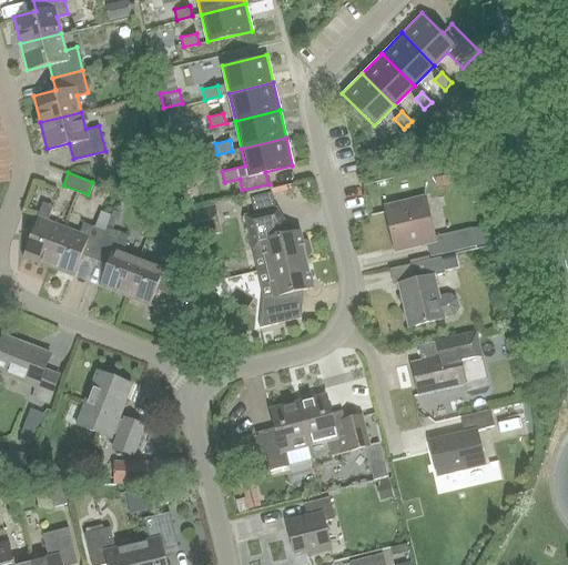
[(479,223),(433,234),(424,199),(385,208),(395,246),(426,239),(429,255),(484,243),(479,223)]
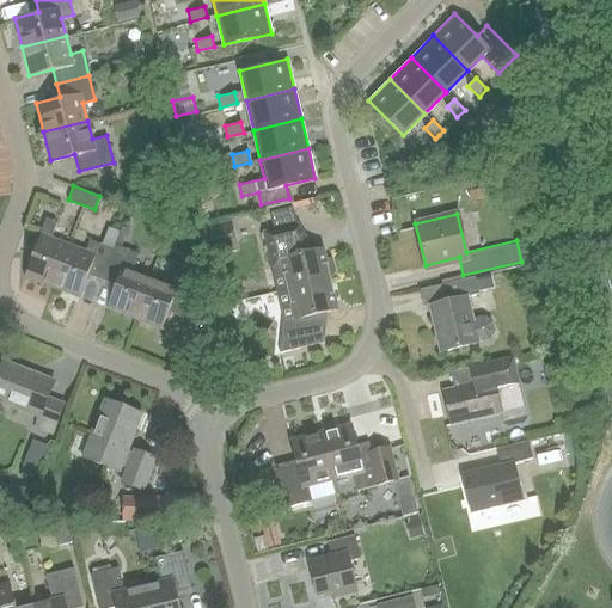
[(40,233),(41,233),(24,275),(51,286),(68,243),(50,237),(56,221),(46,216),(40,233)]
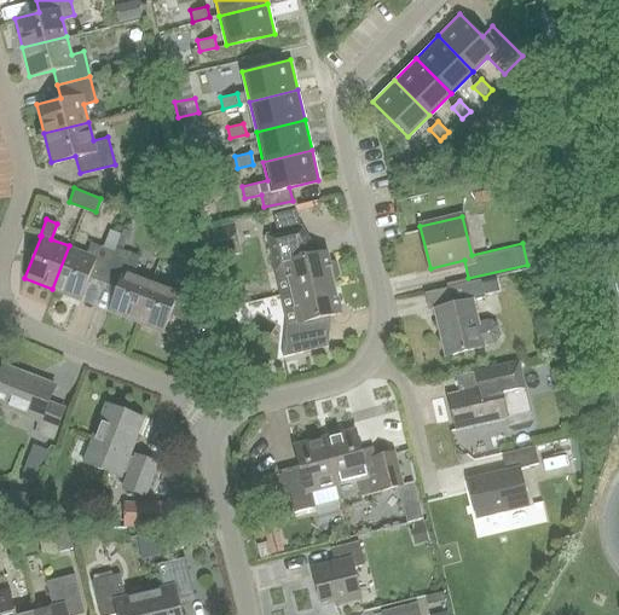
[(238,250),(232,222),(198,230),(206,259),(238,250)]
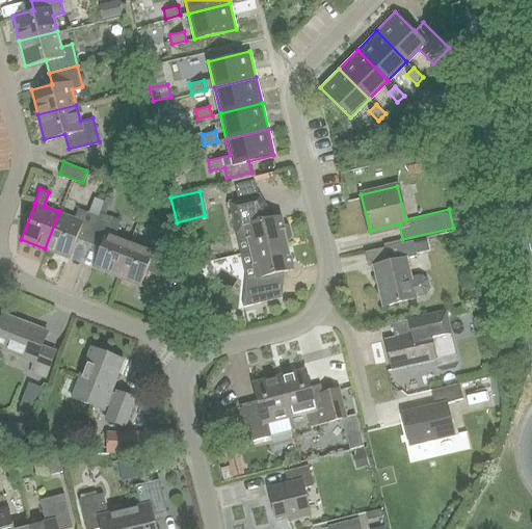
[(286,242),(286,239),(289,239),(291,236),(289,226),(286,223),(282,225),(280,215),(271,217),(257,193),(229,200),(236,230),(243,237),(246,237),(249,250),(286,242)]
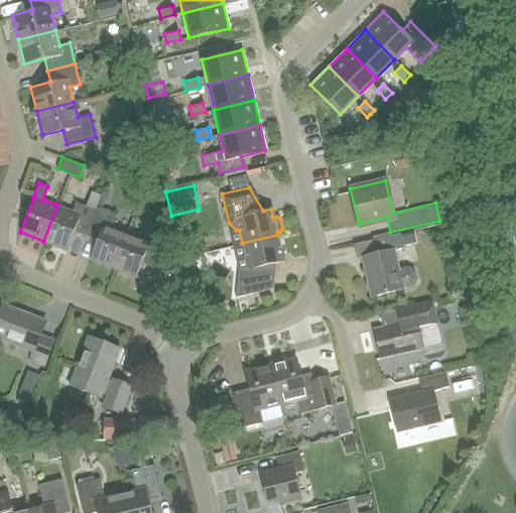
[(96,209),(95,209),(76,201),(72,211),(57,205),(43,241),(67,250),(74,230),(86,235),(96,209)]
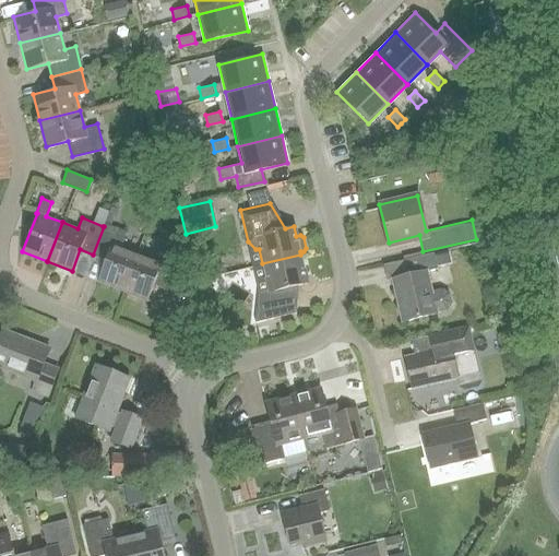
[(105,222),(103,226),(104,226),(93,255),(105,259),(97,280),(122,290),(137,251),(121,245),(127,231),(105,222)]
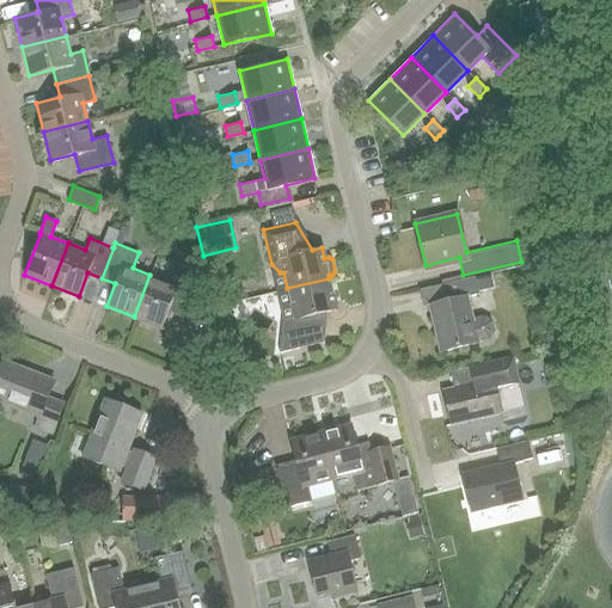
[(167,281),(150,275),(134,317),(161,327),(170,305),(184,309),(196,280),(171,270),(167,281)]
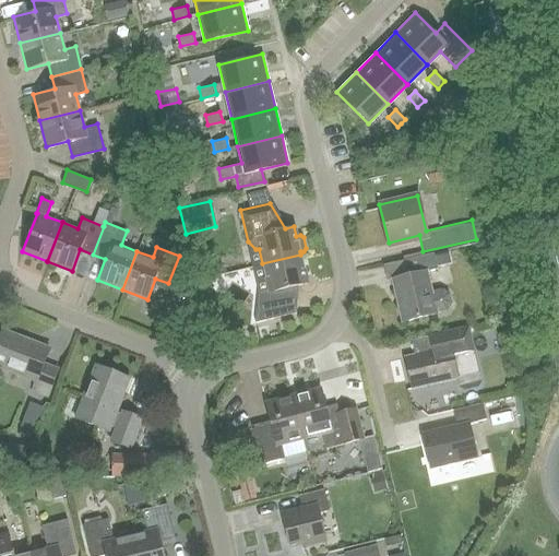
[(436,311),(447,309),(451,302),(449,292),(441,287),(431,290),(426,270),(437,267),(433,251),(404,259),(407,274),(392,278),(402,320),(436,311)]
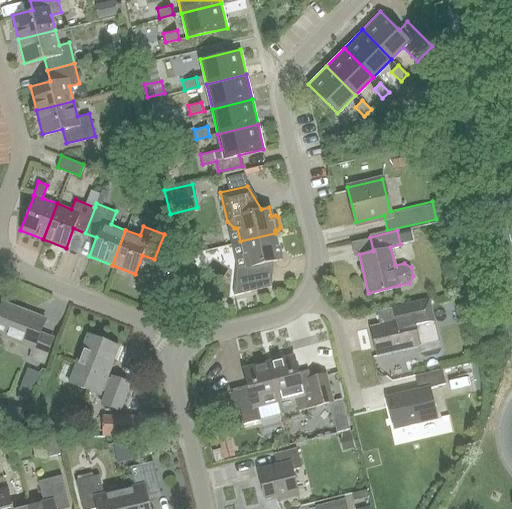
[(244,278),(264,273),(262,263),(281,258),(275,233),(240,241),(246,266),(236,268),(234,293),(247,290),(244,278)]
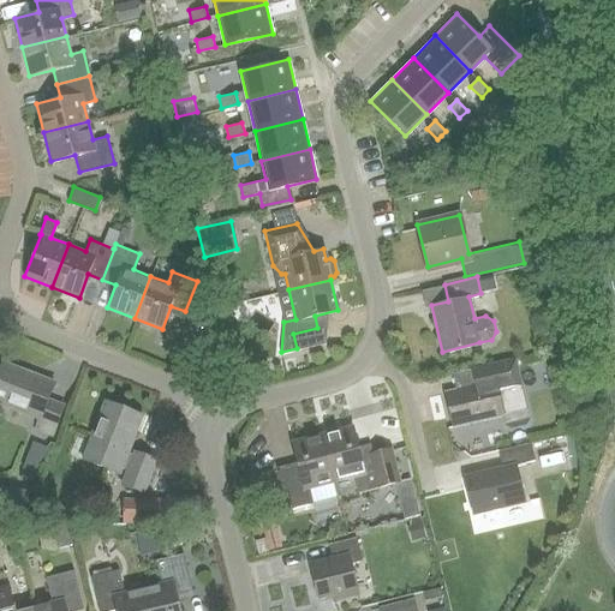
[(452,425),(501,414),(503,424),(509,427),(525,424),(530,418),(515,357),(475,366),(478,383),(445,391),(452,425)]
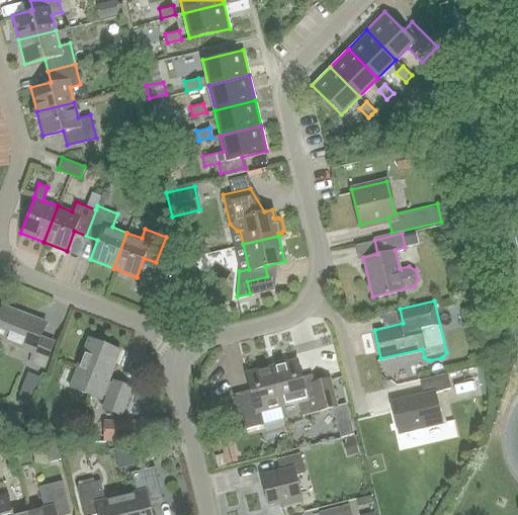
[(2,305),(0,309),(0,338),(32,351),(30,358),(45,364),(54,341),(39,336),(46,322),(2,305)]
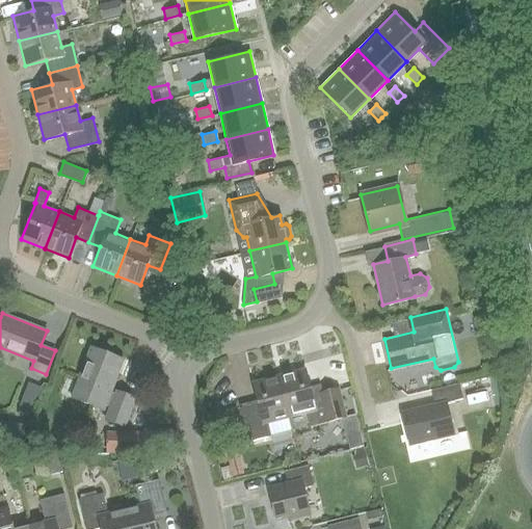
[(125,425),(135,397),(115,390),(114,393),(110,392),(123,360),(90,346),(71,396),(104,408),(106,403),(110,405),(105,418),(125,425)]
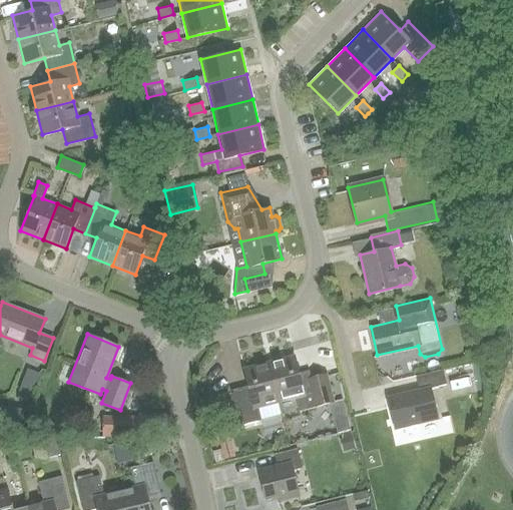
[(301,380),(294,355),(269,362),(279,401),(296,397),(299,410),(333,401),(326,374),(301,380)]
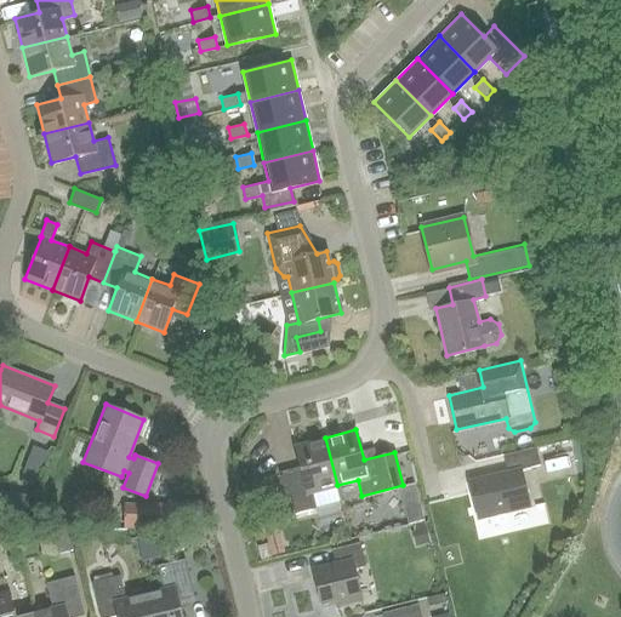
[(307,492),(337,485),(325,438),(295,445),(303,476),(286,480),(295,512),(312,508),(307,492)]
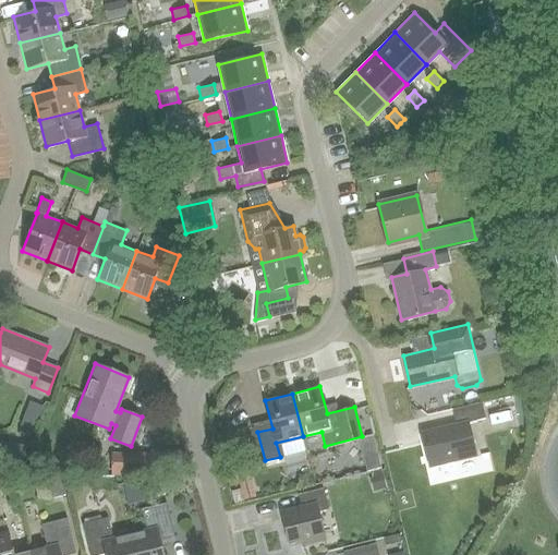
[(468,421),(485,417),(482,401),(451,408),(456,423),(421,432),(428,466),(475,455),(468,421)]
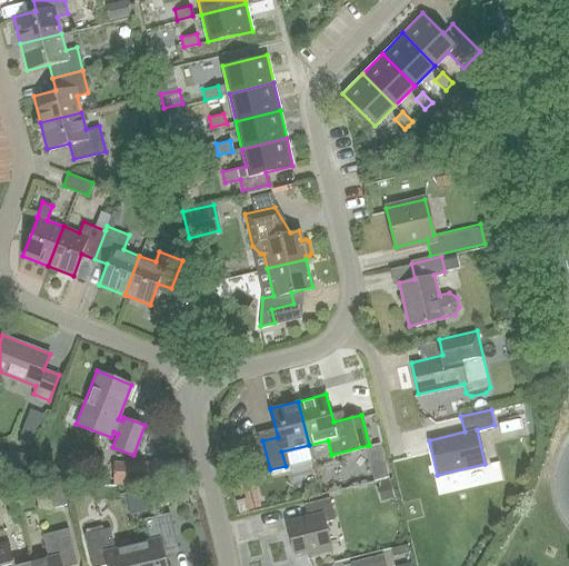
[(0,449),(0,467),(26,469),(27,453),(0,449)]
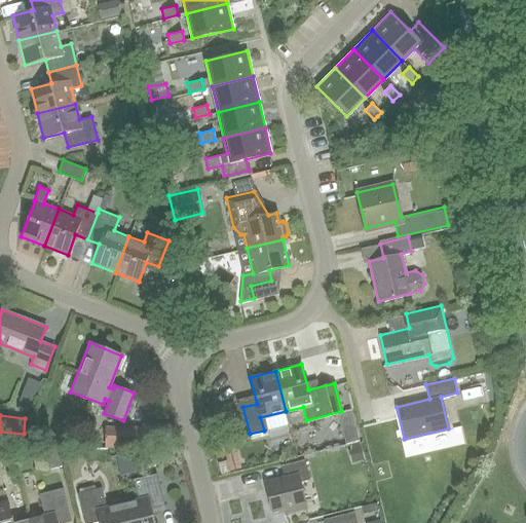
[(143,447),(143,426),(105,425),(105,446),(143,447)]
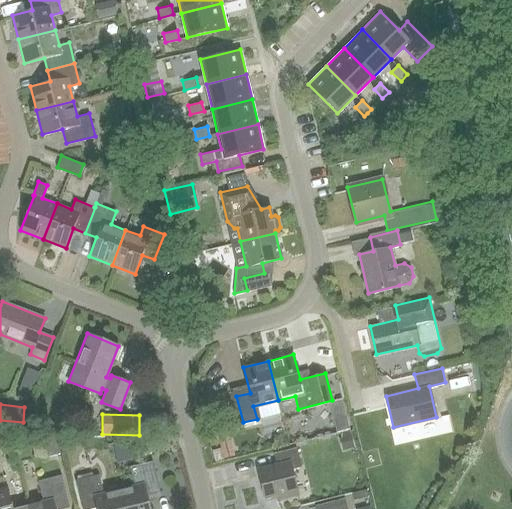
[(218,434),(223,457),(234,454),(228,432),(218,434)]
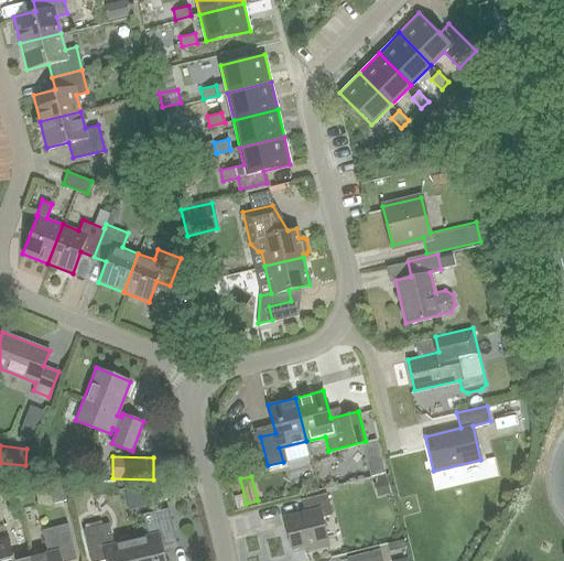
[(322,517),(332,514),(326,493),(301,499),(304,511),(284,516),(292,548),(306,545),(307,549),(328,545),(322,517)]
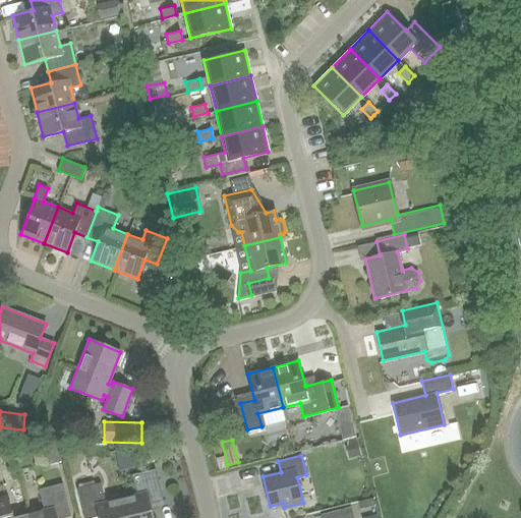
[(121,498),(125,517),(153,517),(150,504),(163,500),(156,468),(131,474),(136,495),(121,498)]
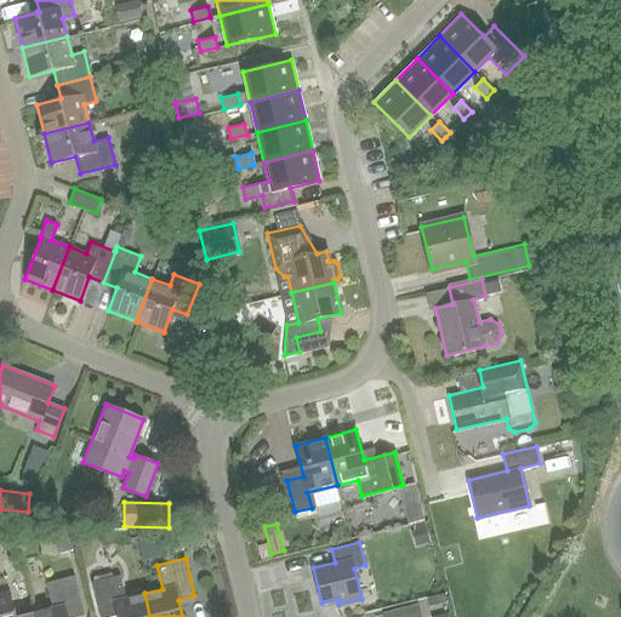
[(149,616),(144,593),(125,598),(120,573),(91,581),(100,616),(107,616),(117,615),(117,616),(149,616)]
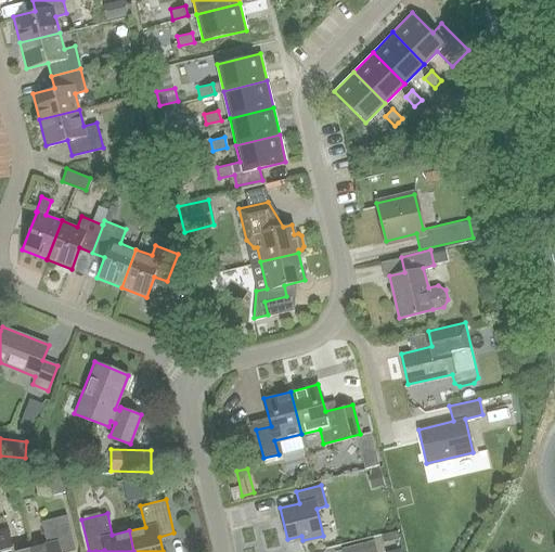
[(30,548),(31,551),(64,551),(75,550),(66,514),(41,521),(47,543),(30,548)]
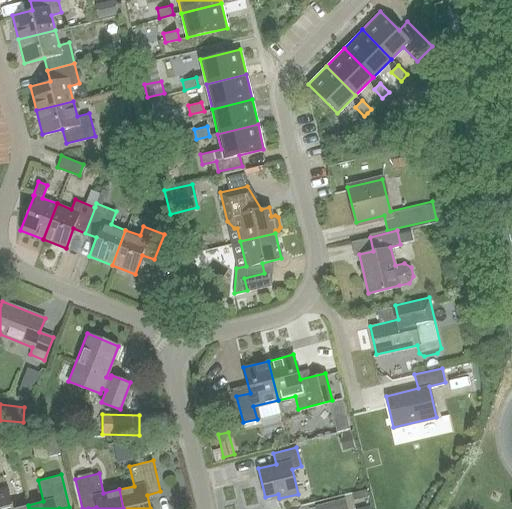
[(29,508),(28,505),(13,508),(7,487),(0,489),(0,508),(29,508)]
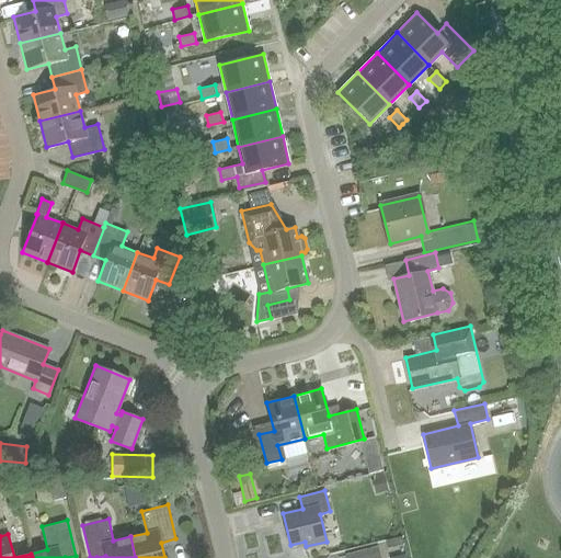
[(380,557),(378,545),(345,554),(346,557),(380,557)]
